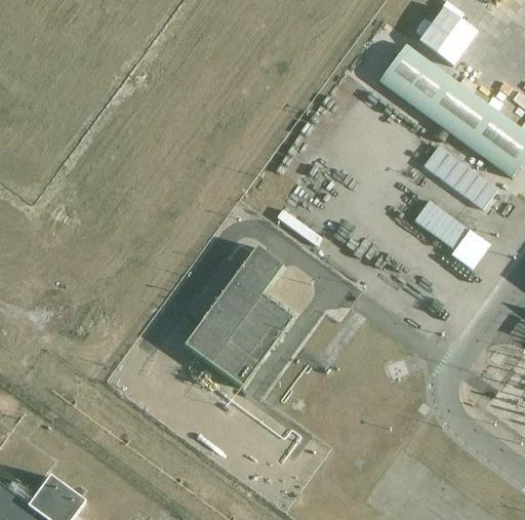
[(524,129),(405,42),(378,78),(511,175),(524,155),(524,129)]
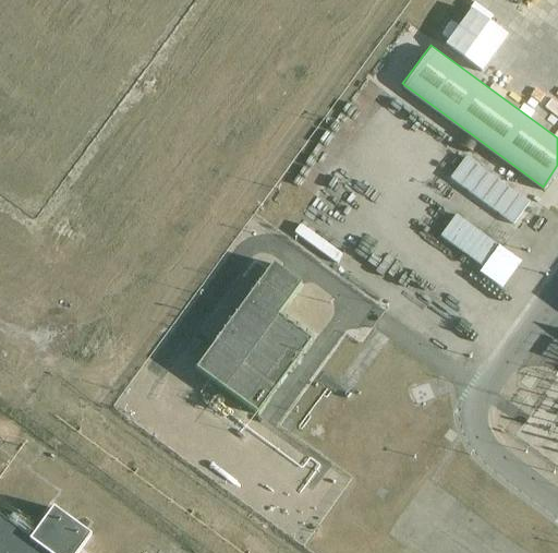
[(512,220),(529,199),(465,153),(449,173),(512,220)]
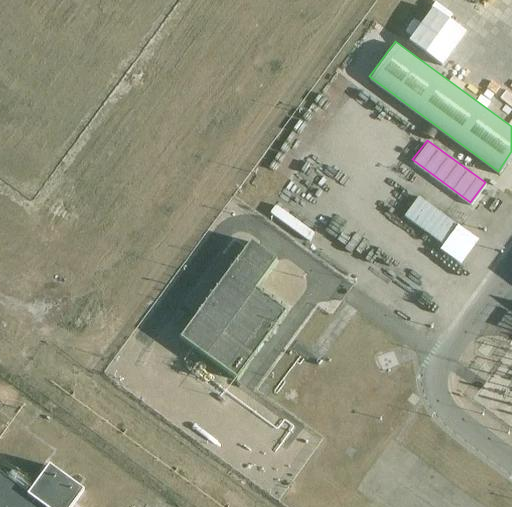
[(416,186),(402,209),(443,235),(457,213),(416,186)]
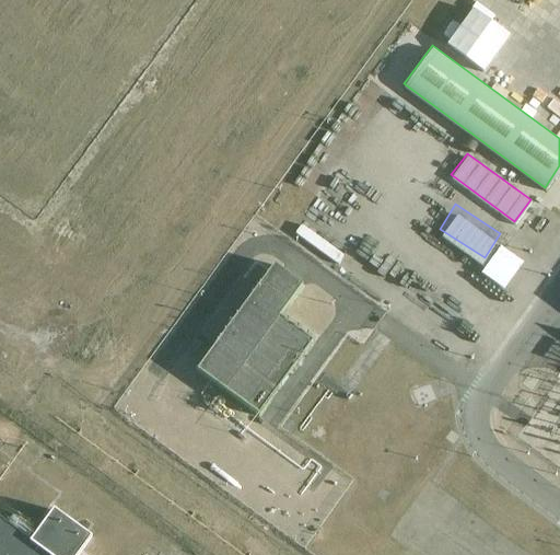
[(312,337),(278,312),(301,280),(273,261),(196,368),(258,412),(312,337)]
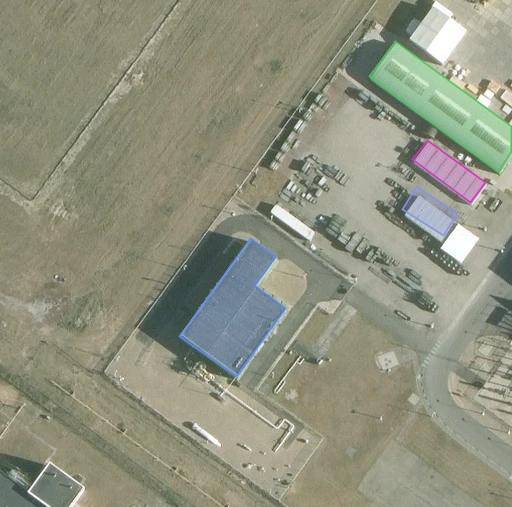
[(0,506),(51,506),(0,470),(0,506)]
